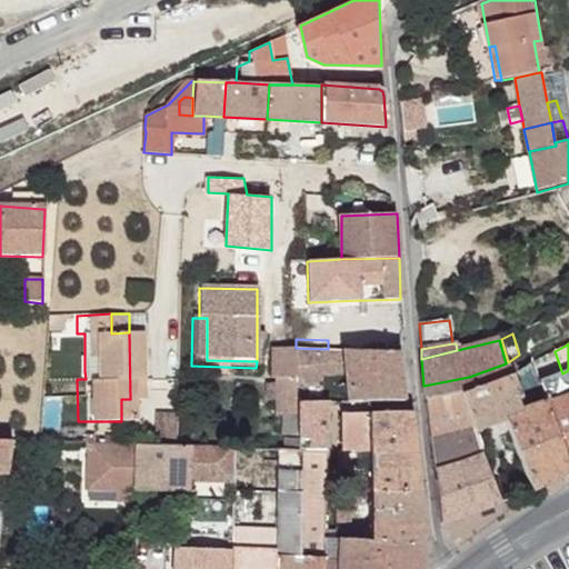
[(296,348),(271,349),(271,379),(281,379),(295,378),(295,375),(295,372),(296,348)]
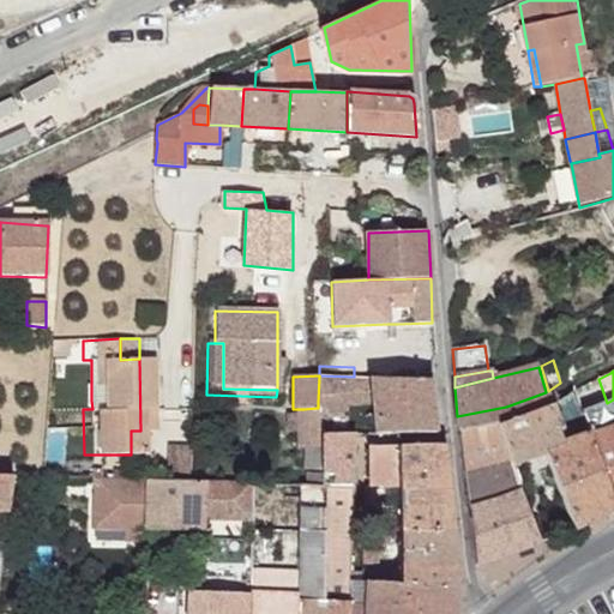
[(354,377),(319,375),(318,402),(318,404),(345,405),(344,398),(372,399),(374,434),(435,434),(431,380),(371,378),(354,377)]
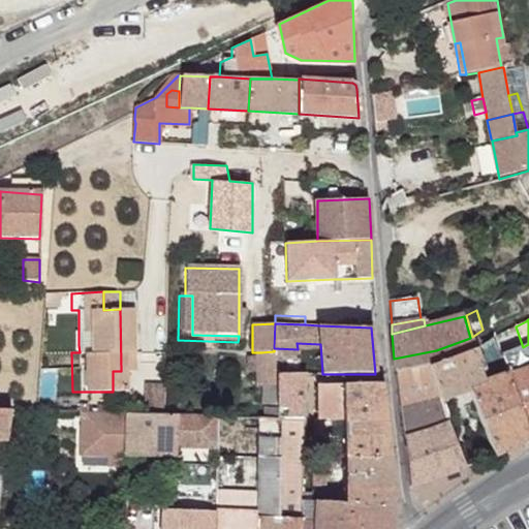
[(485,385),(469,392),(494,458),(528,440),(528,434),(500,356),(493,337),(474,350),(485,385)]
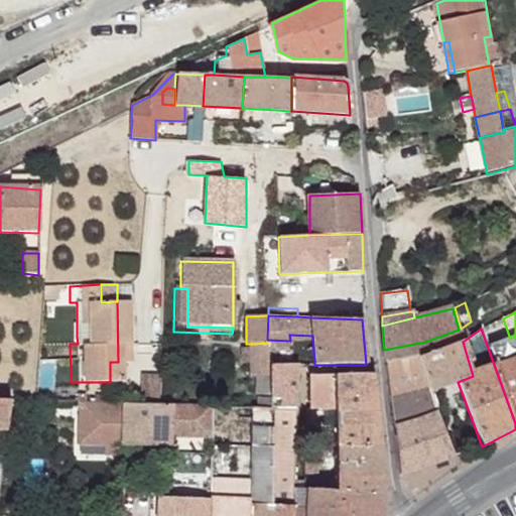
[(425,342),(384,350),(385,361),(418,355),(422,355),(423,356),(463,342),(459,330),(425,342)]
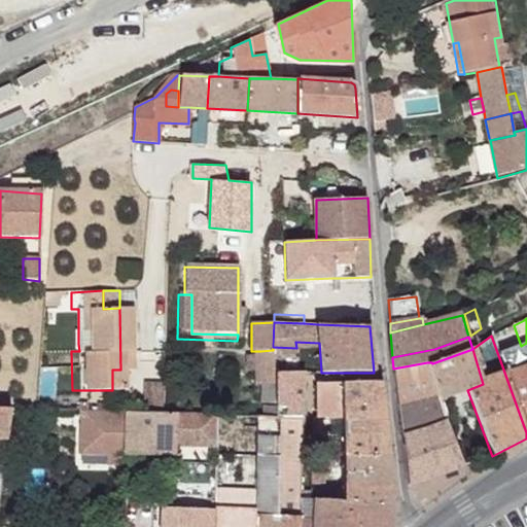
[(526,343),(521,346),(498,355),(526,432),(526,343)]
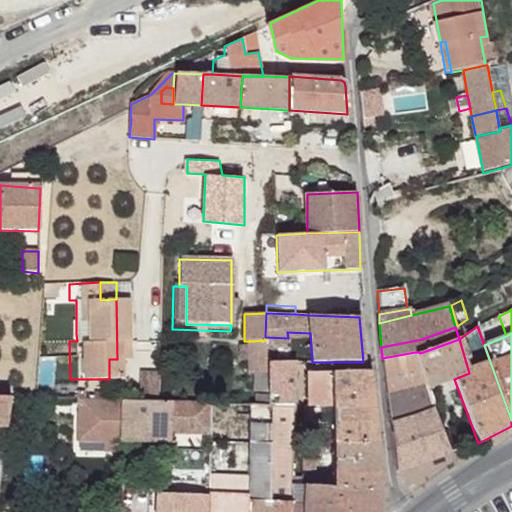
[(419,352),(415,352),(436,413),(437,410),(434,402),(435,399),(430,388),(454,379),(469,373),(459,339),(420,353),(419,352)]
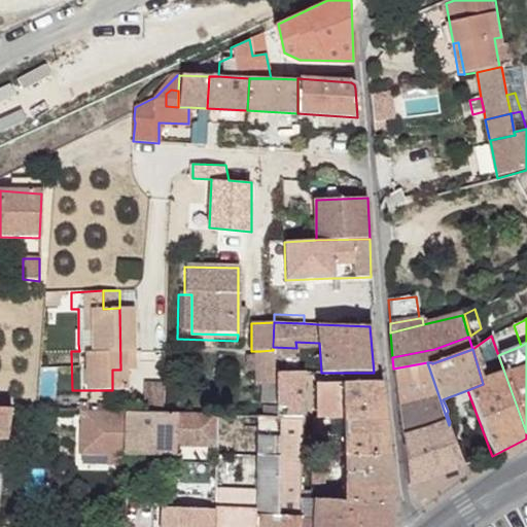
[(273,350),(260,351),(260,359),(262,359),(262,386),(269,387),(269,393),(273,393),(274,373),(273,350)]
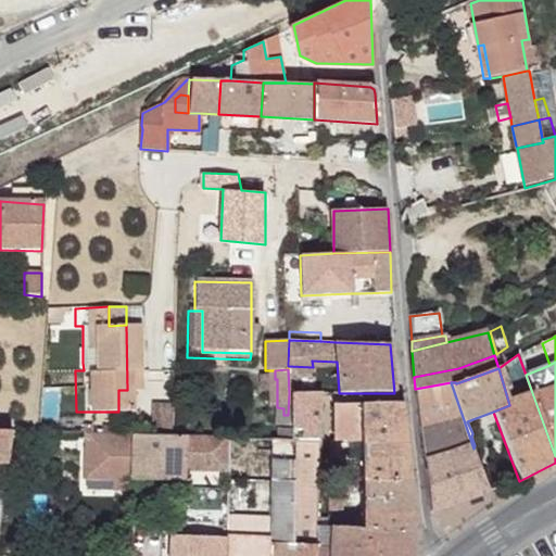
[(451,382),(415,389),(431,513),(489,493),(474,449),(451,382)]
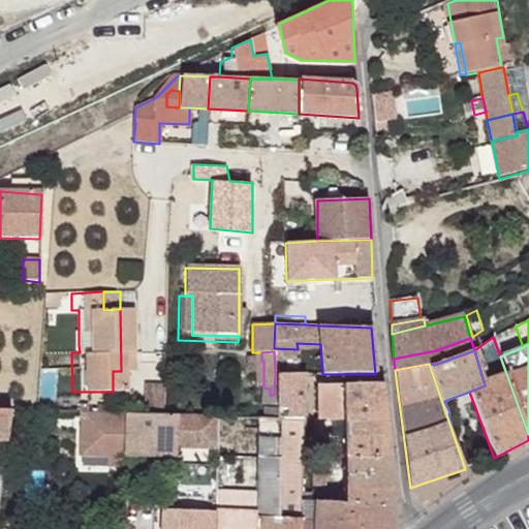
[(304,374),(275,374),(274,395),(275,418),(281,418),(303,419),(304,374)]
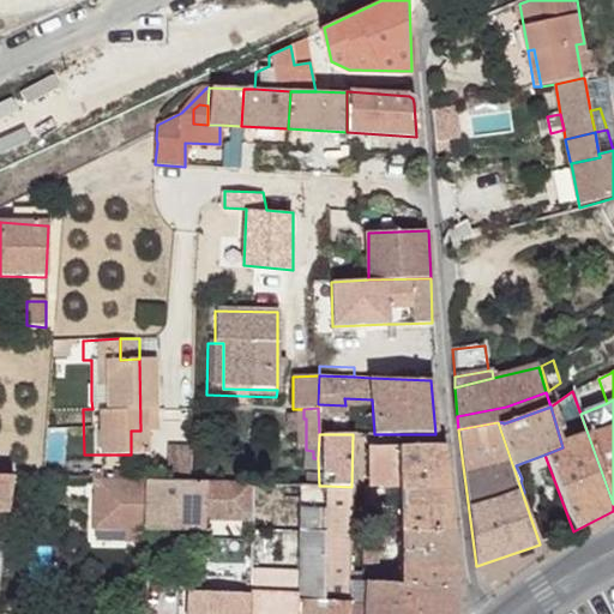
[(396,446),(368,447),(371,479),(396,479),(396,446)]
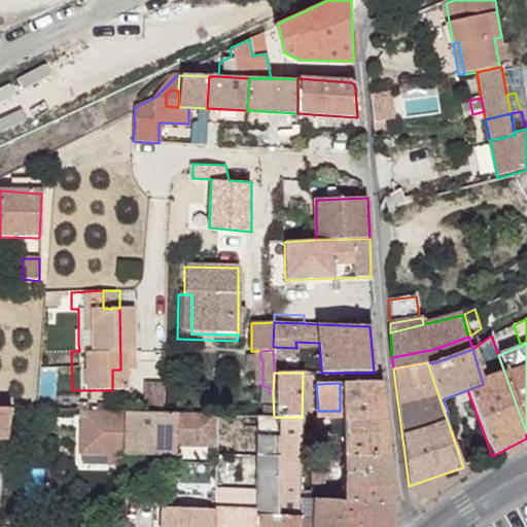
[(374,383),(340,383),(340,411),(340,418),(385,419),(381,383),(374,383)]
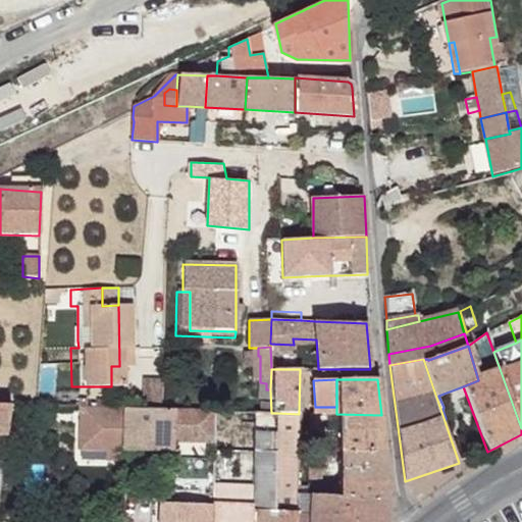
[(159,380),(140,380),(139,409),(158,410),(159,380)]
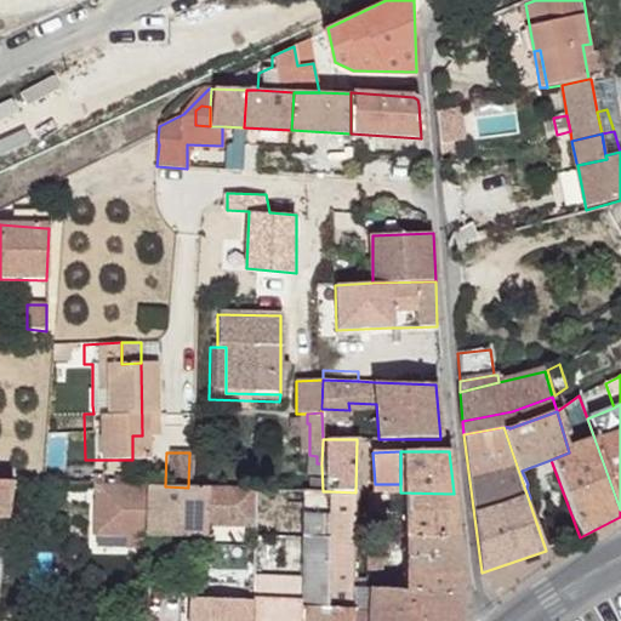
[(12,482),(0,482),(0,520),(9,520),(12,482)]
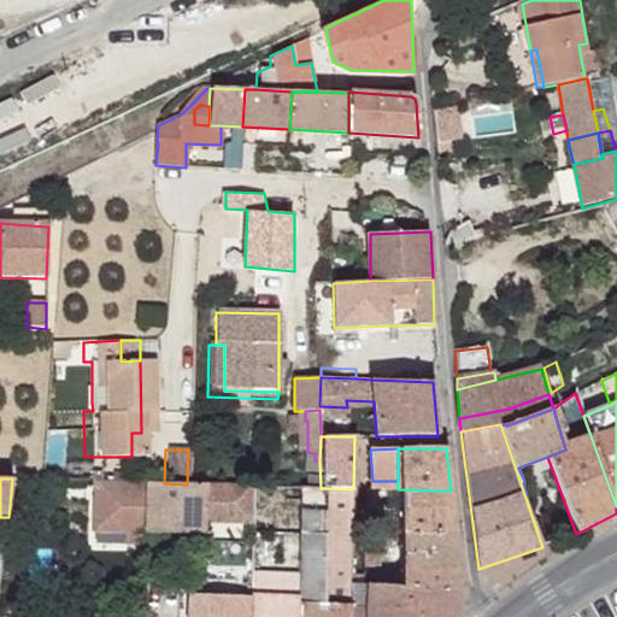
[(129,482),(97,482),(97,509),(95,516),(93,532),(121,533),(125,534),(127,510),(129,482)]
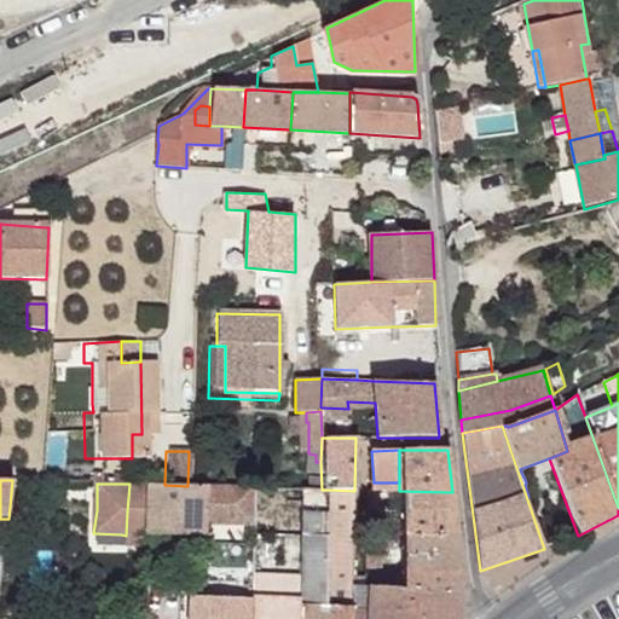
[(165,485),(129,484),(127,512),(126,536),(203,538),(203,524),(203,496),(203,486),(187,486),(165,485)]
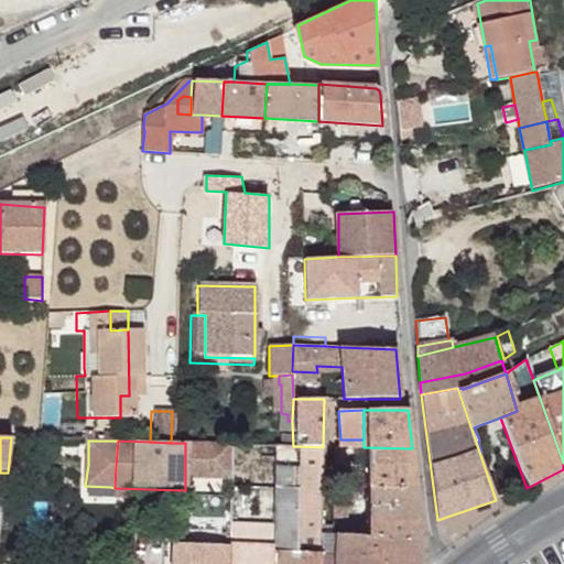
[(191,444),(185,443),(185,452),(185,477),(230,478),(230,464),(231,445),(201,443),(191,444)]
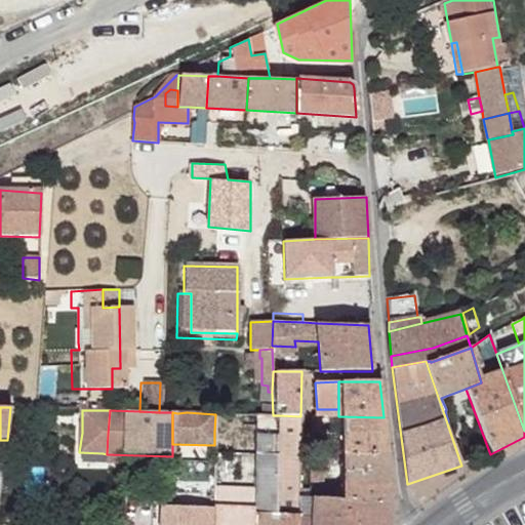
[(273,415),(253,414),(253,429),(279,429),(279,415),(273,415)]
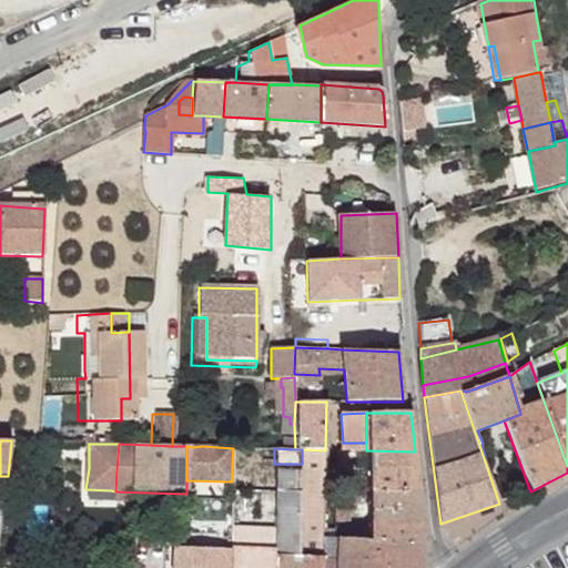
[(343,450),(337,450),(336,475),(351,476),(367,476),(366,450),(343,450)]
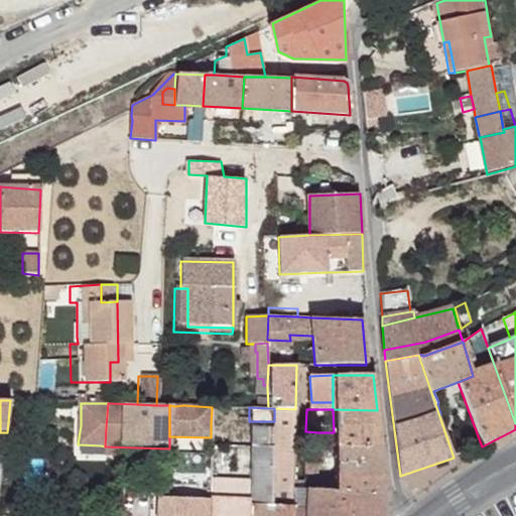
[(377,410),(333,409),(334,432),(334,446),(380,447),(377,410)]
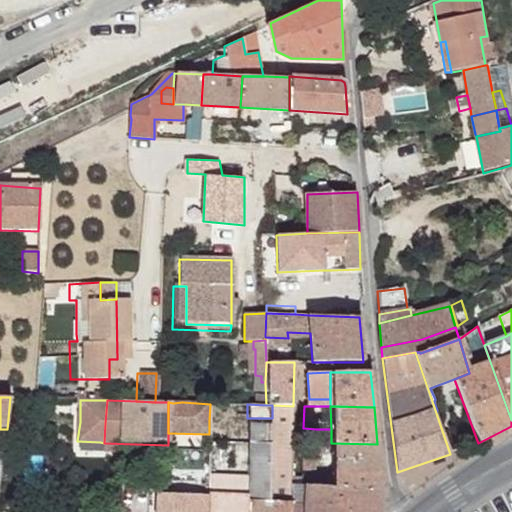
[(296,419),(272,418),(271,443),(269,468),(295,469),(296,419)]
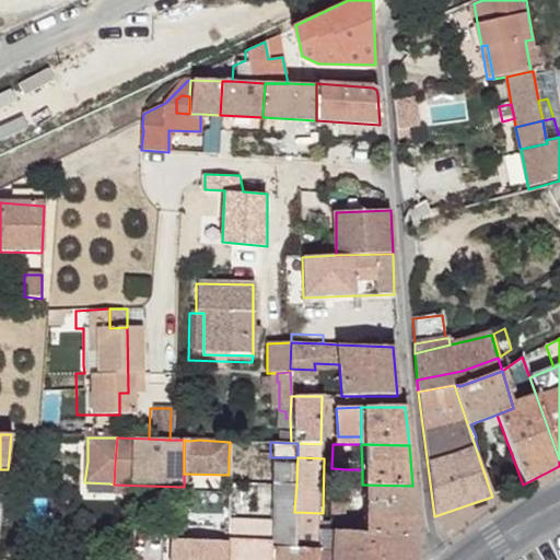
[(346,469),(331,468),(331,485),(347,485),(346,469)]
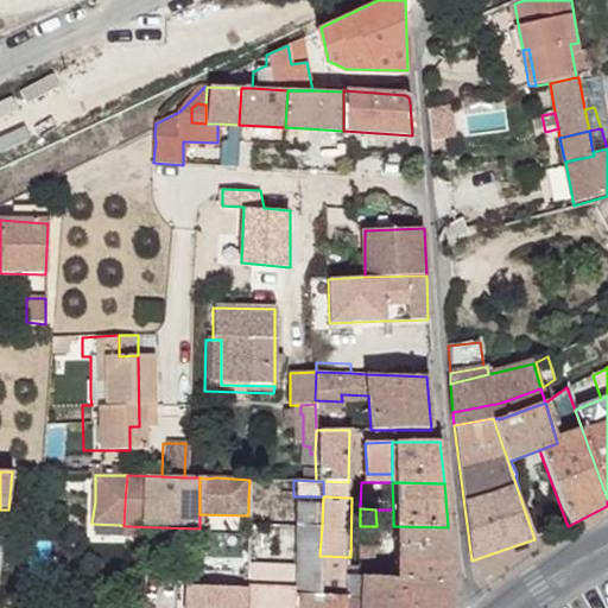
[(322,526),(293,525),(293,556),(320,556),(322,526)]
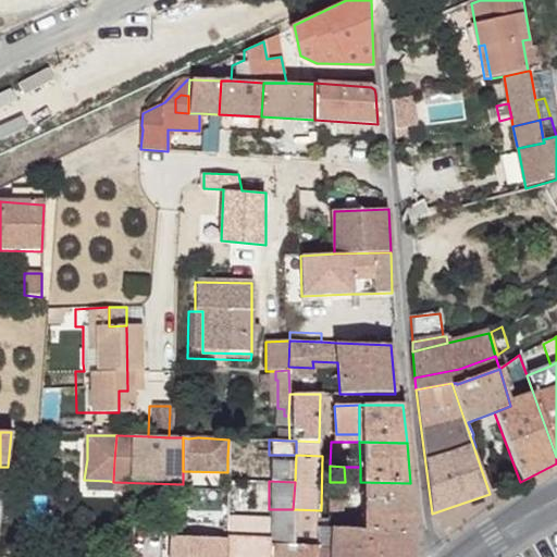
[(345,482),(330,482),(330,499),(344,500),(345,482)]
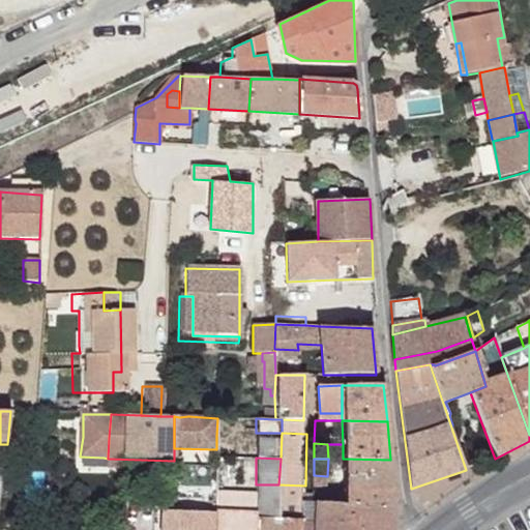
[(390,460),(343,459),(344,503),(393,505),(393,487),(390,460)]
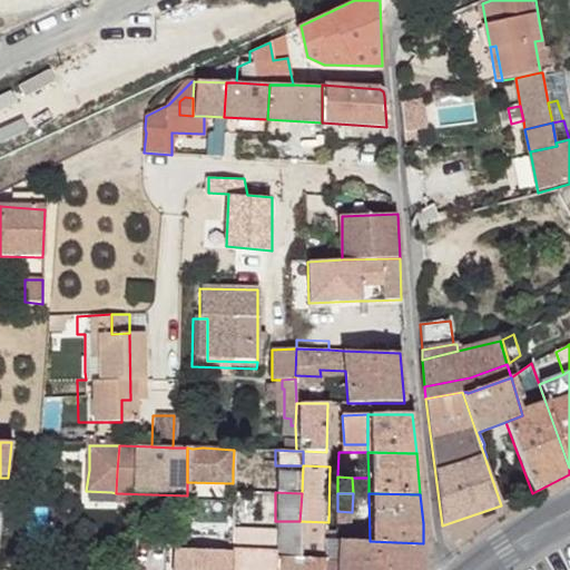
[(352,512),(337,511),(337,523),(351,524),(352,512)]
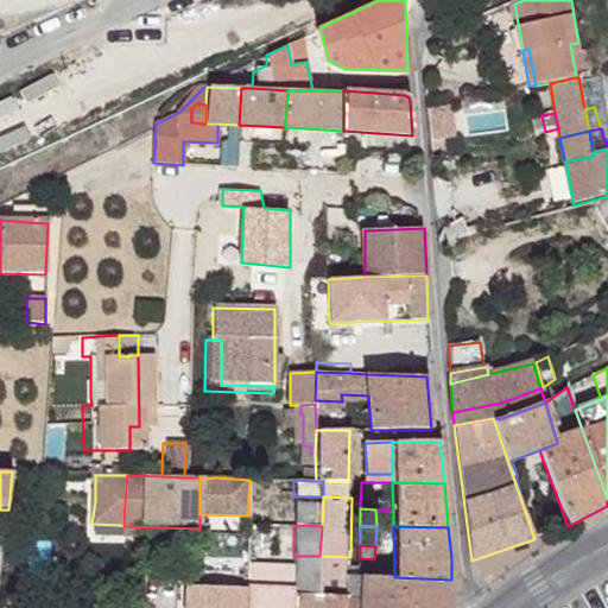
[(317,607),(320,556),(293,556),(293,590),(293,607),(317,607)]
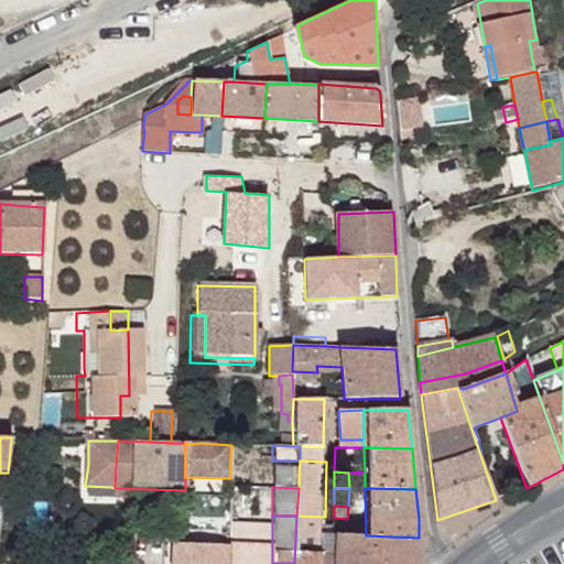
[(325,517),(296,516),(294,563),(322,563),(322,533),(325,533),(325,517)]
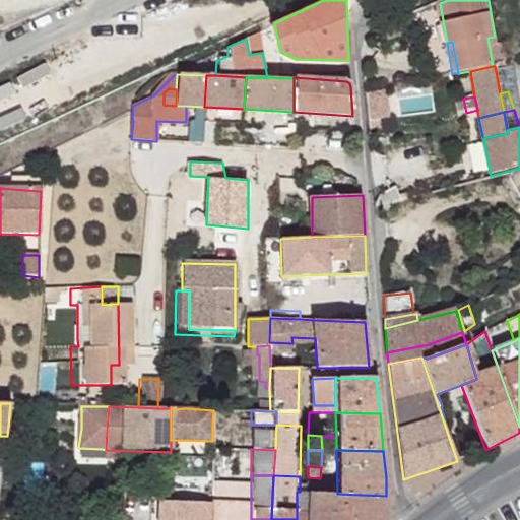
[(300,492),(297,492),(297,519),(385,519),(386,496),(337,494),(308,493),(300,492)]
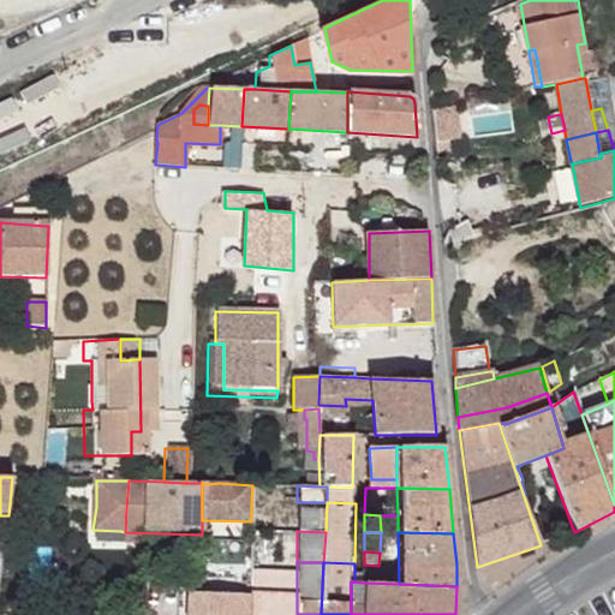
[(250,597),(193,596),(191,614),(250,614),(250,608),(250,597)]
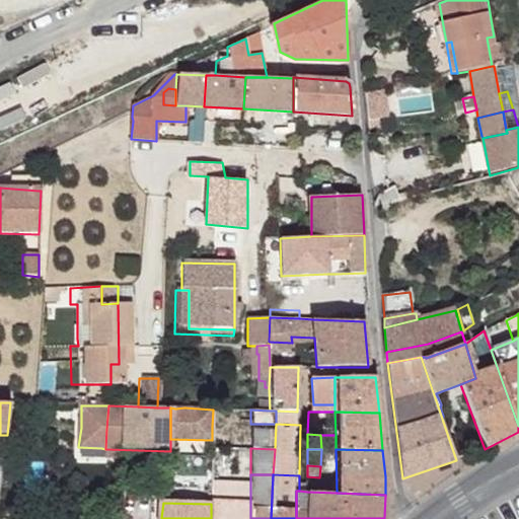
[(250,518),(250,504),(211,504),(211,513),(211,518),(250,518)]
